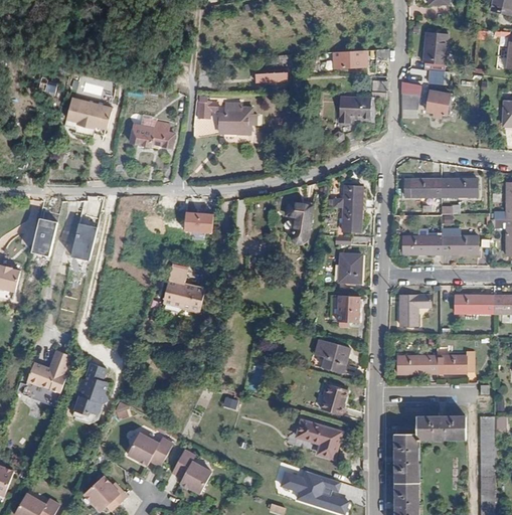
[(511,0),(497,0),(497,16),(511,16),(511,0)]
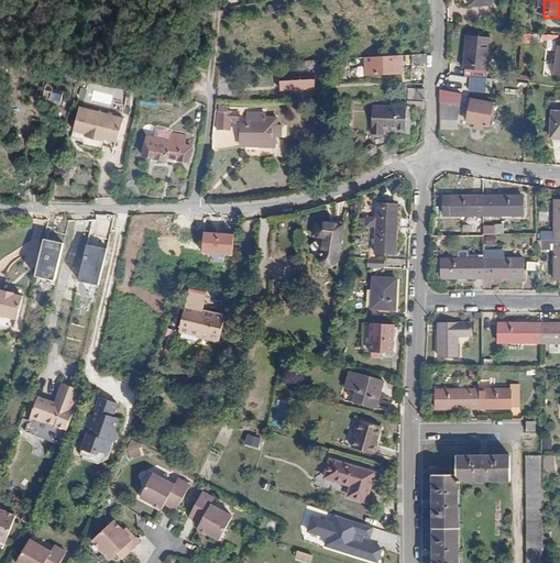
[(467,36),(465,53),(489,56),(491,39),(467,36)]
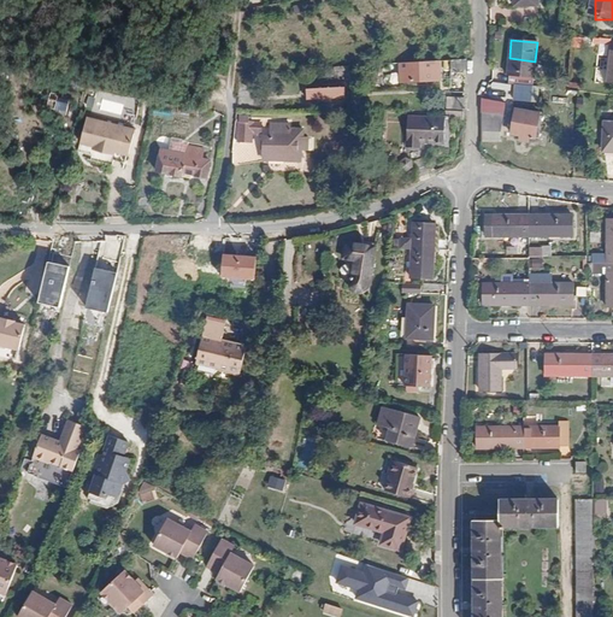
[(459,65),(459,56),(444,57),(444,66),(459,65)]
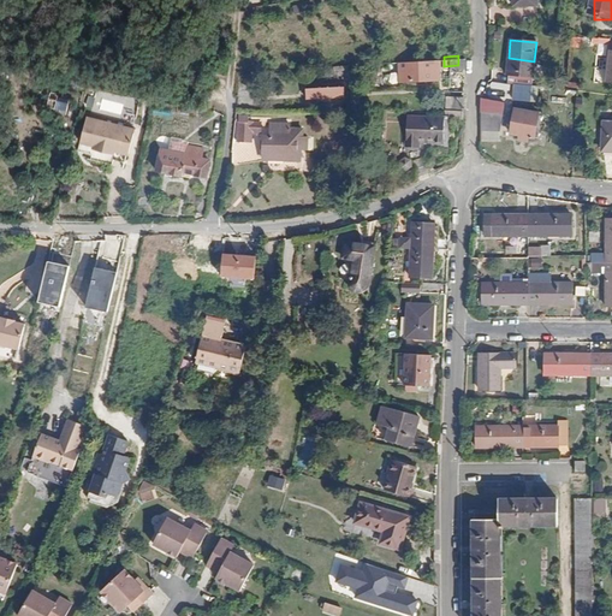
[(433,76),(431,58),(390,61),(392,80),(433,76)]
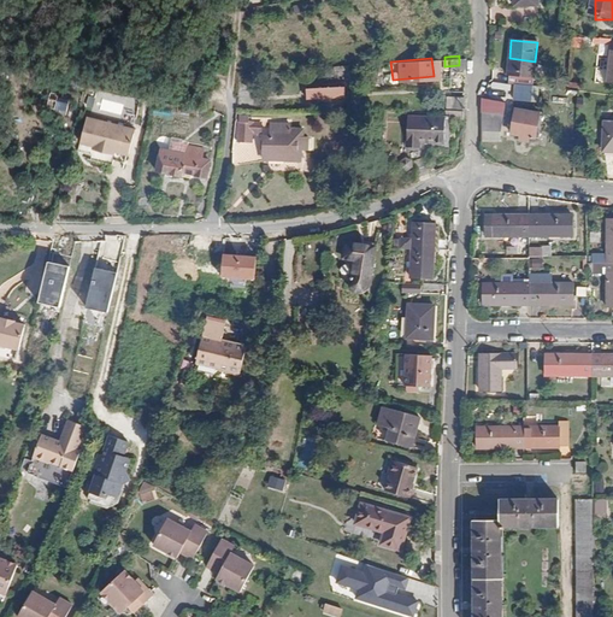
[(535,62),(510,58),(507,76),(517,77),(517,86),(519,86),(529,87),(532,87),(535,62)]
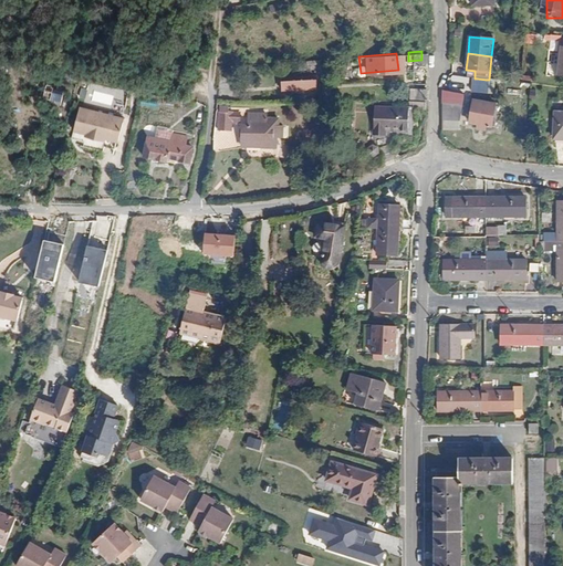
[(323,60),(296,61),(296,69),(323,66),(323,60)]
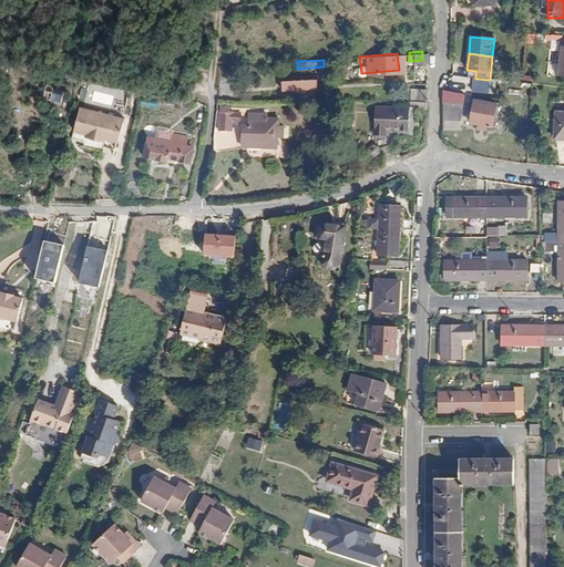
[(291,80),(277,80),(277,89),(314,88),(314,79),(305,79),(304,75),(291,75),(291,80)]
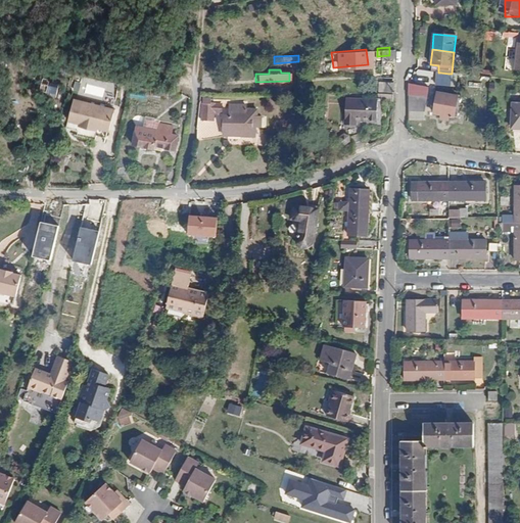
[(44,78),(45,74),(41,73),(38,86),(55,91),(57,82),(44,78)]
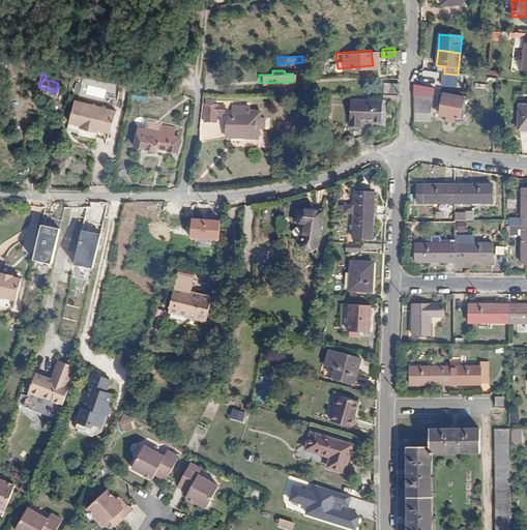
[(455,75),(446,74),(446,84),(454,84),(455,75)]
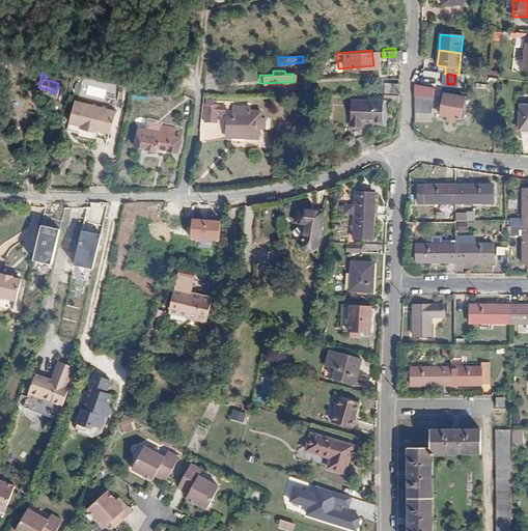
[(394,91),(394,81),(382,81),(382,92),(394,91)]
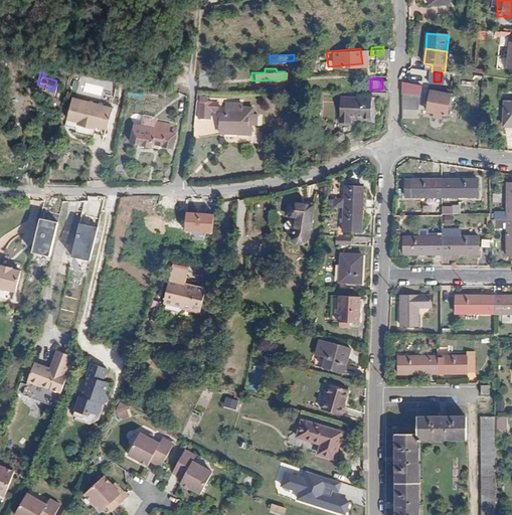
[(68,88),(74,90),(76,81),(70,79),(68,88)]
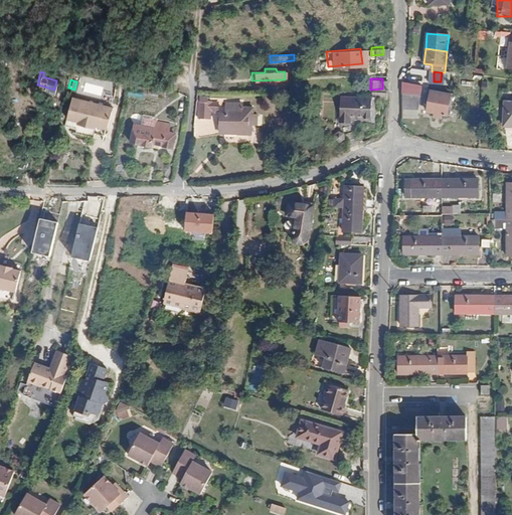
[(415,84),(407,83),(406,95),(415,95),(415,84)]
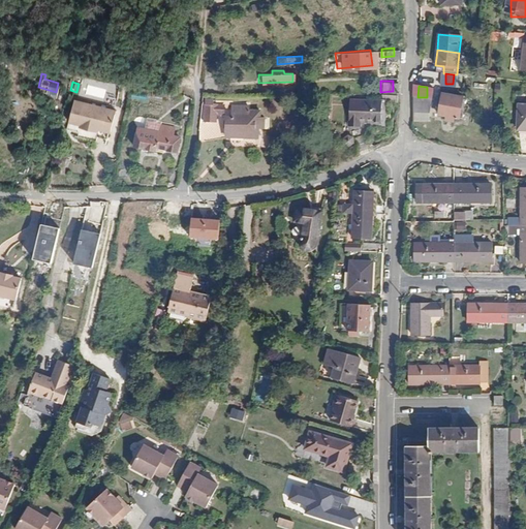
[(463,97),(442,93),(439,115),(460,118),(463,97)]
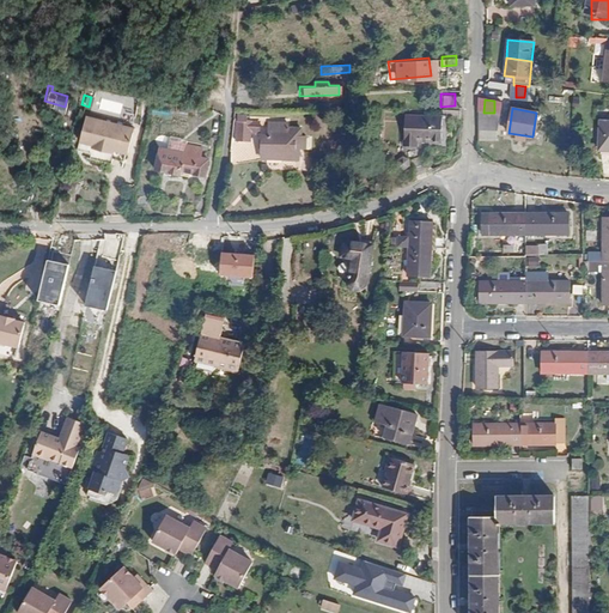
[(133,126),(125,123),(109,120),(84,113),(78,138),(95,141),(93,145),(102,147),(110,150),(111,146),(117,149),(126,150),(133,126)]
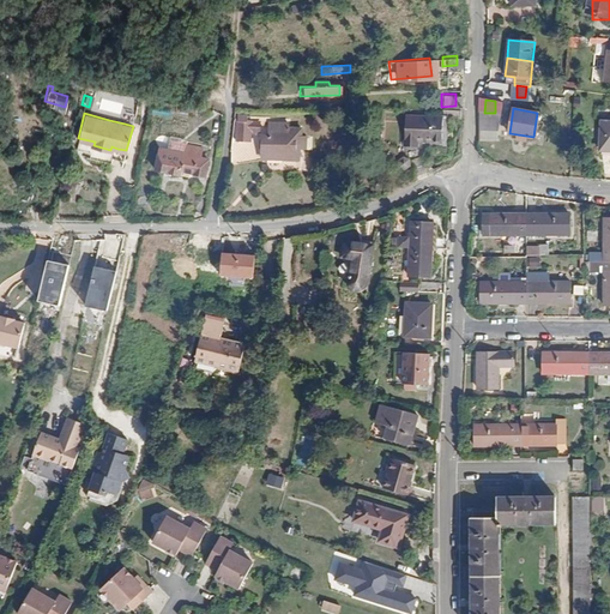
[(446,116),(399,115),(399,137),(402,137),(400,146),(415,148),(416,140),(445,142),(446,116)]
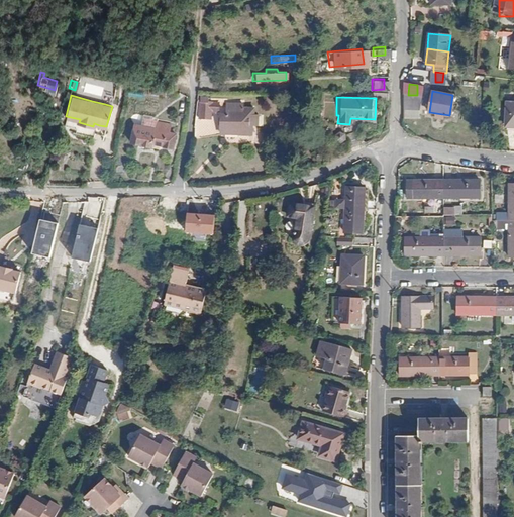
[(216,100),(196,100),(196,117),(207,117),(207,108),(215,108),(216,100)]
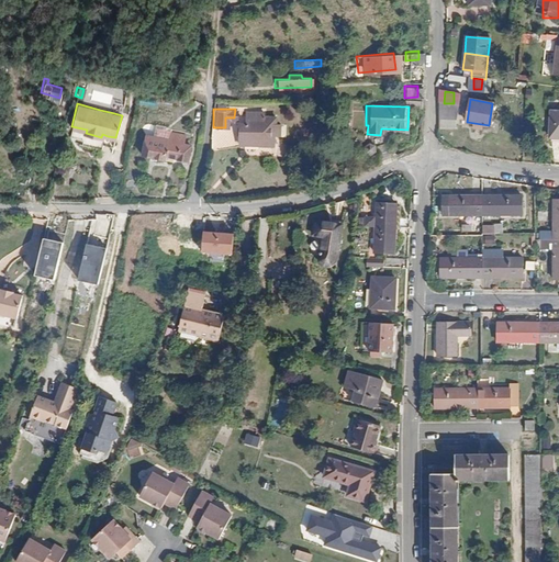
[(256,141),(256,146),(271,146),(271,135),(278,135),(278,123),(274,123),(274,115),(261,115),(261,110),(242,110),(242,125),(236,125),(236,141),(256,141)]
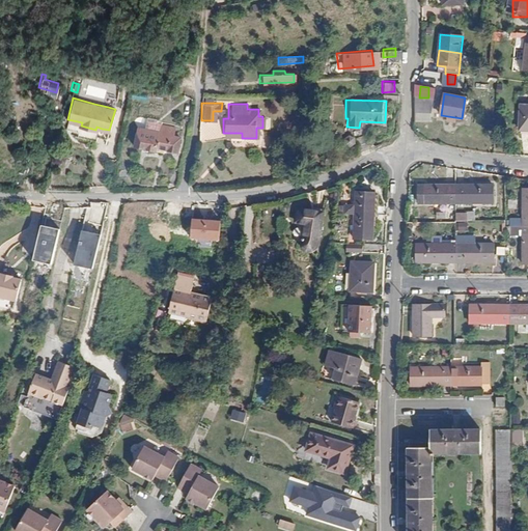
[(518,131),(527,131),(527,106),(519,106),(518,131)]
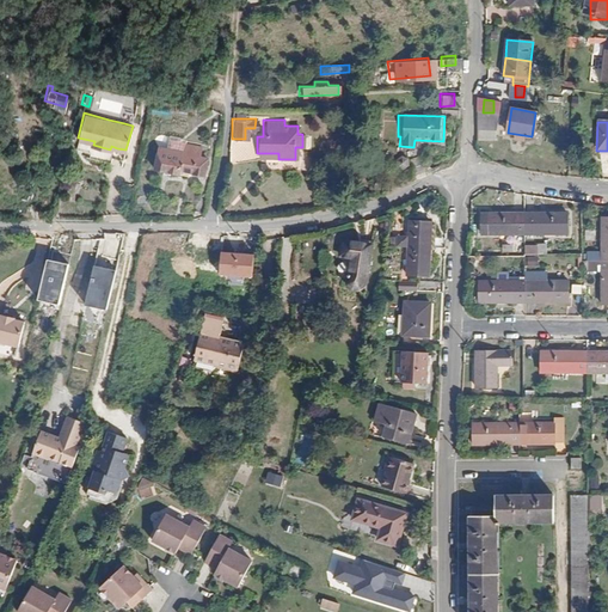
[(164,146),(165,136),(154,136),(153,145),(164,146)]
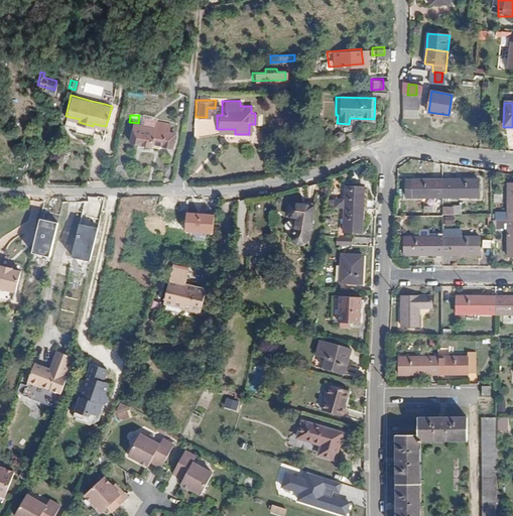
[(157,132),(137,127),(133,144),(153,149),(154,145),(175,149),(179,135),(171,133),(173,126),(159,123),(157,132)]
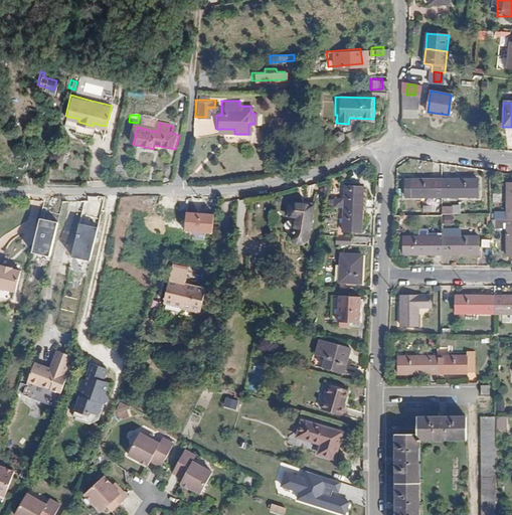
[(165,177),(172,179),(175,166),(168,164),(165,177)]
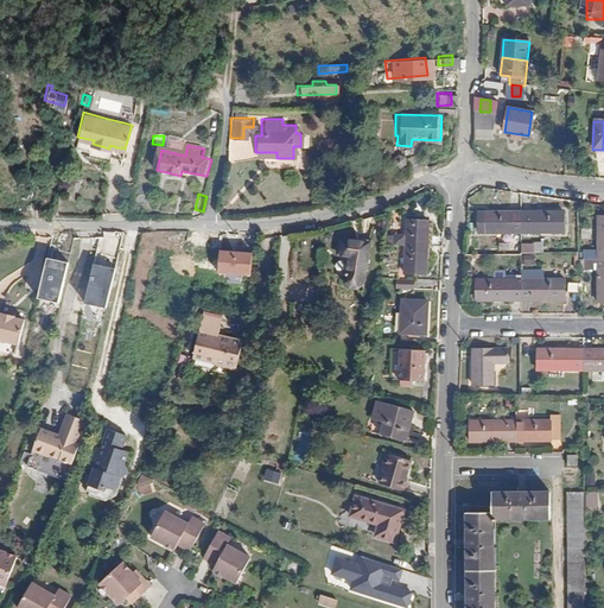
[(517,233),(517,211),(484,213),(484,233),(517,233)]
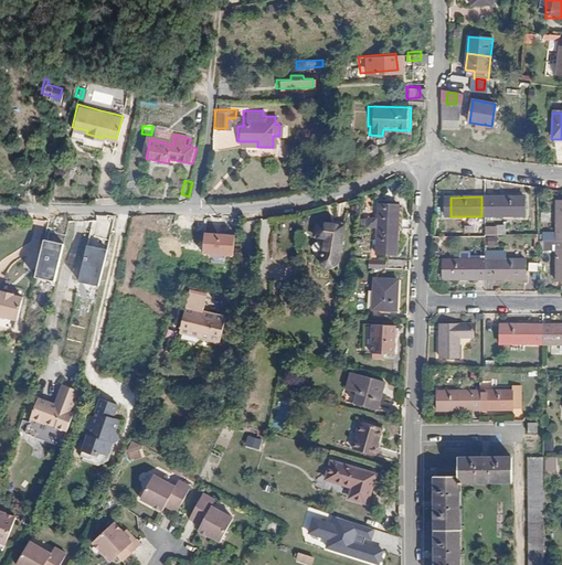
[(522,196),(481,196),(481,216),(523,216),(522,196)]
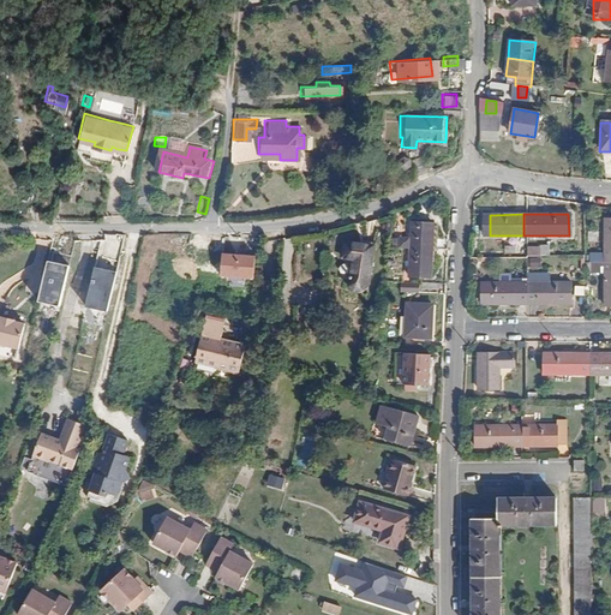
[(409,244),(408,273),(429,273),(432,220),(411,219),(409,237),(401,236),(401,244),(409,244)]
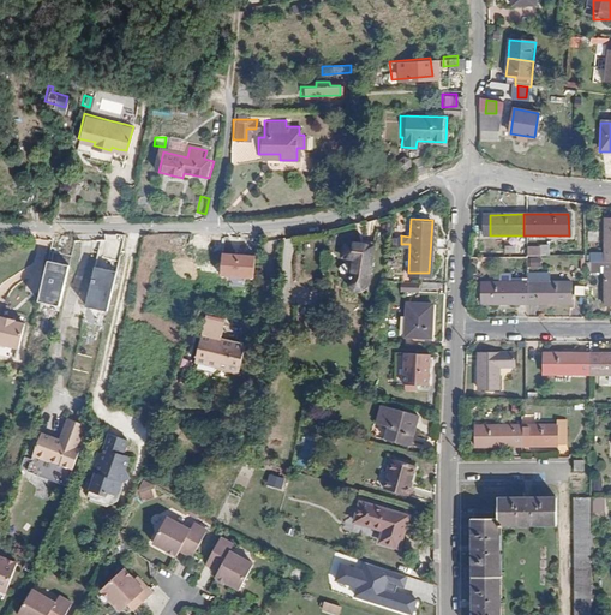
[(373,243),(345,238),(342,252),(354,255),(352,274),(349,274),(349,279),(351,281),(354,286),(357,286),(361,286),(365,284),(369,281),(373,243)]
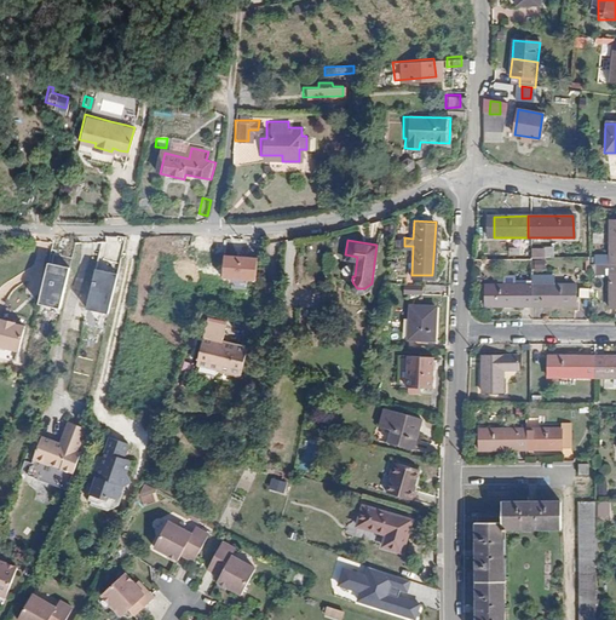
[(541,257),(551,257),(550,247),(529,247),(530,269),(541,269),(541,257)]
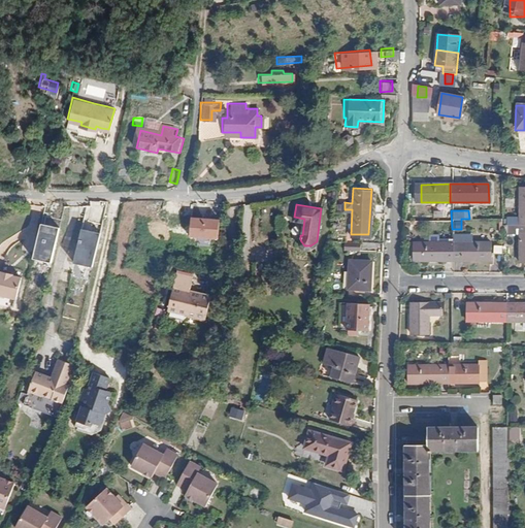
[(219,219),(190,217),(189,237),(217,239),(219,219)]
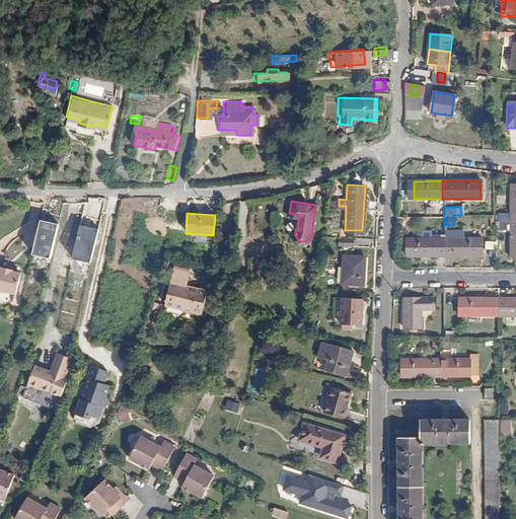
[(95,229),(78,225),(71,258),(88,262),(95,229)]
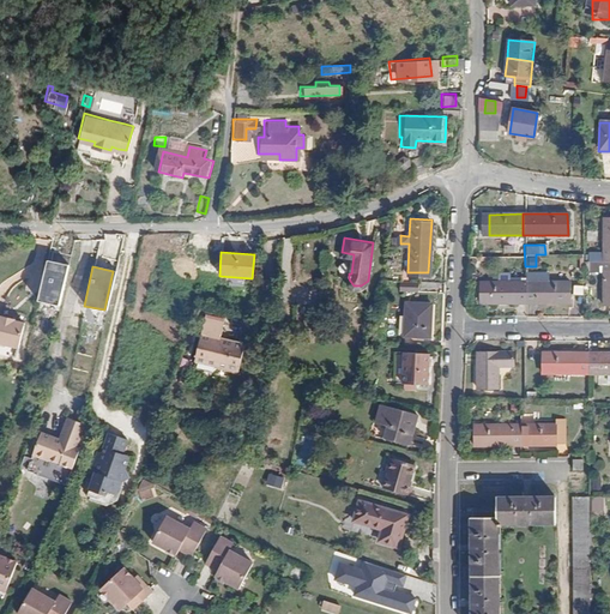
[(417,278),(399,278),(399,287),(417,288),(417,278)]
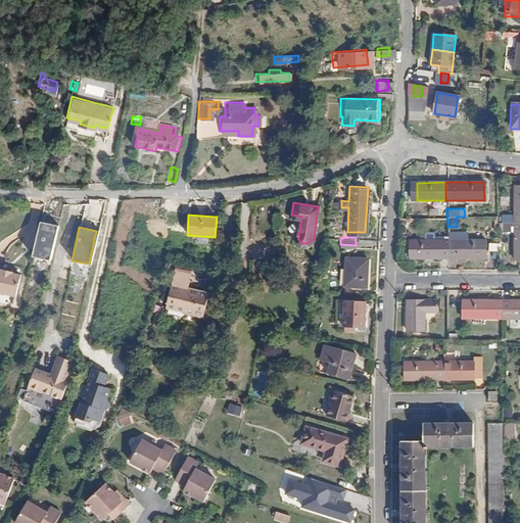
[(409,258),(446,258),(445,240),(409,241),(409,258)]
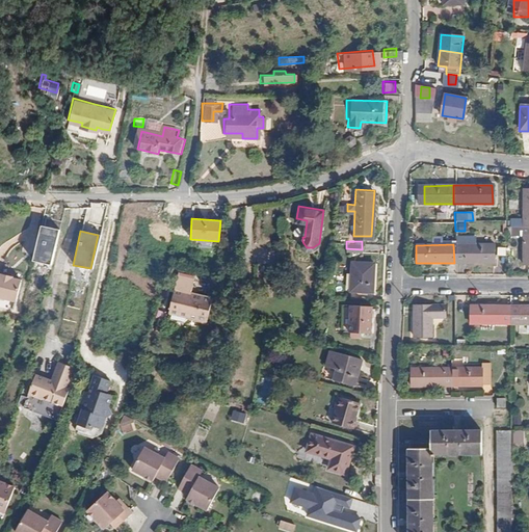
[(453,244),(454,263),(492,263),(492,244),(453,244)]
